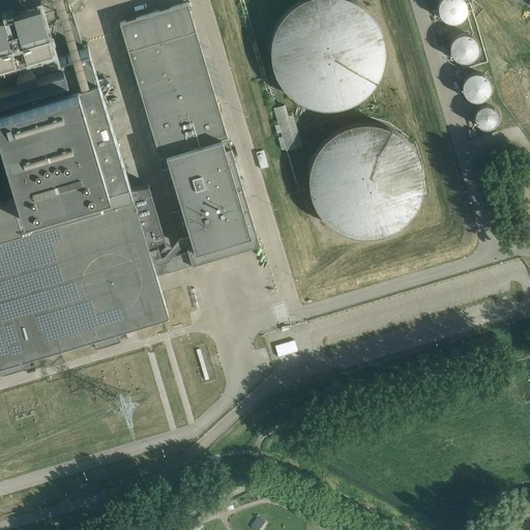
[(0,24),(2,29),(66,11),(62,0),(10,0),(0,3),(0,24)]
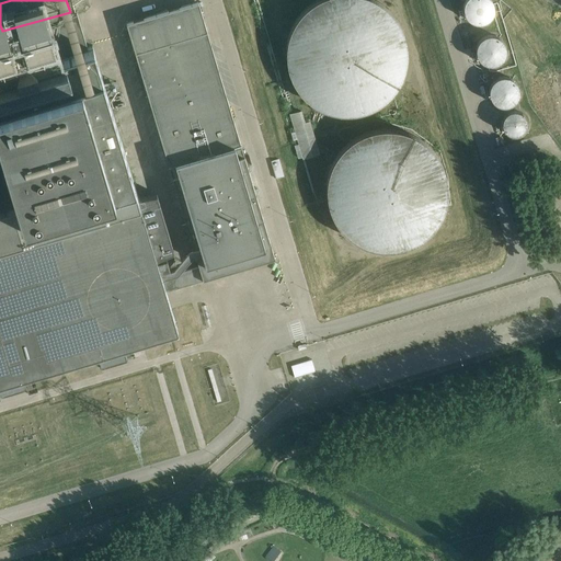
[(405,64),(407,53),(405,41),(402,30),(397,20),(390,11),(381,3),(376,0),(315,0),(306,7),(298,15),(292,25),(287,35),(286,47),(286,58),(288,69),(292,80),(298,90),(306,99),(316,105),(327,110),(338,113),(348,113),(361,112),(371,107),(381,102),(390,94),(397,86),(402,75),(405,64)]
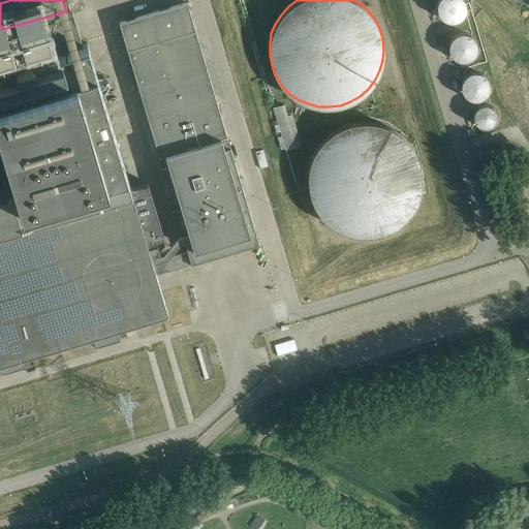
[(465,10),(465,8),(465,5),(464,2),(463,0),(462,0),(438,0),(437,2),(437,5),(436,7),(436,10),(437,13),(438,16),(439,18),(441,20),(444,22),(446,23),(449,23),(452,23),(455,23),(458,22),(460,20),(462,18),(463,16),(464,13),(465,10)]
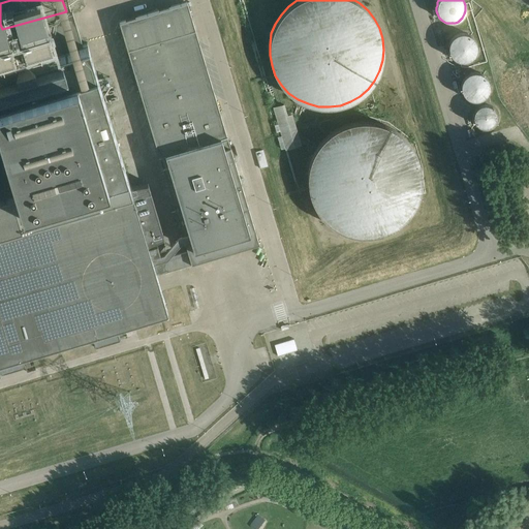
[(187,1),(119,22),(127,49),(128,52),(130,58),(126,59),(135,90),(139,89),(176,211),(172,212),(178,235),(182,232),(187,251),(158,259),(157,252),(166,250),(163,240),(148,245),(147,242),(130,185),(90,53),(87,42),(83,43),(72,10),(0,31),(0,377),(0,375),(0,373),(1,373),(2,374),(13,371),(24,368),(23,367),(25,366),(27,371),(36,368),(31,351),(39,349),(91,334),(95,346),(105,343),(121,339),(120,337),(127,335),(124,324),(134,321),(167,312),(160,285),(156,275),(162,273),(259,244),(234,157),(230,146),(227,135),(198,39),(195,29),(187,1)]
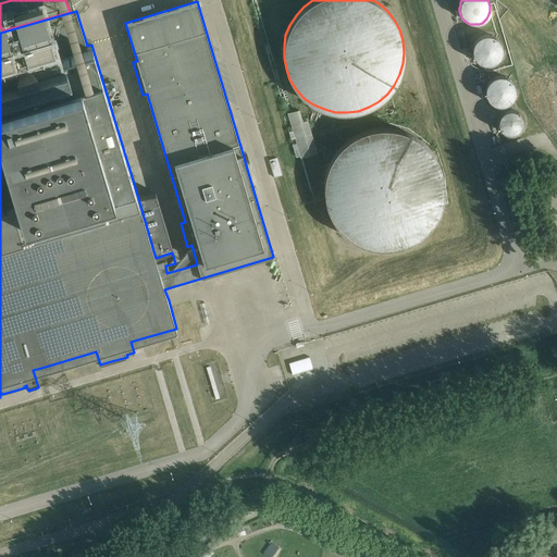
[(503,52),(503,49),(502,46),(502,44),(499,40),(498,38),(495,37),(493,36),(491,35),(487,34),(484,35),(482,35),(479,37),(477,38),(474,40),(473,44),(472,46),(472,49),(472,51),(472,54),(473,57),(475,60),(478,61),(480,63),(483,64),(485,64),(489,65),(492,64),(494,63),(496,62),(498,60),(500,58),(502,54),(503,52)]
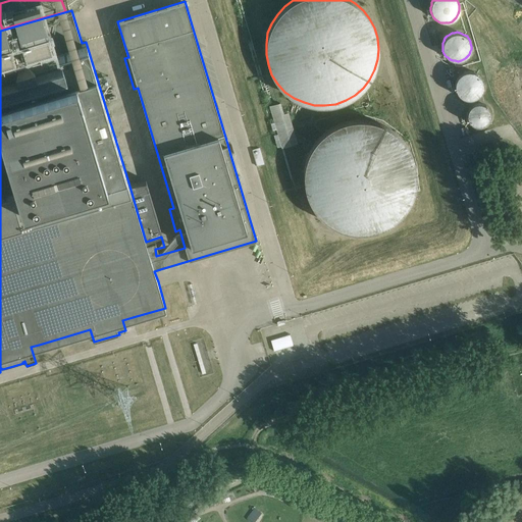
[(482,89),(483,87),(482,84),(481,81),(480,79),(478,76),(476,74),(474,73),(471,72),(469,72),(466,72),(463,73),(461,74),(459,76),(457,79),(456,81),(455,84),(454,86),(454,89),(455,92),(456,94),(458,96),(460,98),(462,100),(464,101),(467,101),(470,101),(472,101),(475,100),(477,98),(479,96),(481,94),(482,92),(482,89)]
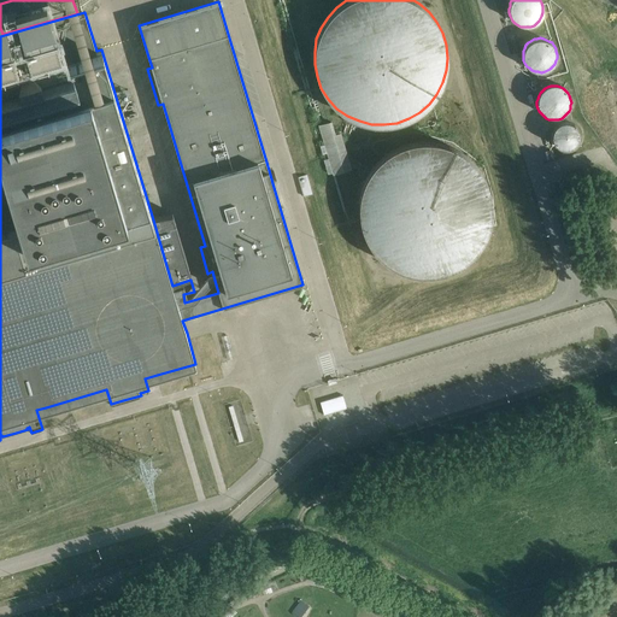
[(330,121),(319,124),(325,144),(321,145),(323,153),(328,152),(329,157),(324,159),(329,172),(334,171),(334,174),(351,169),(341,131),(334,134),(330,121)]
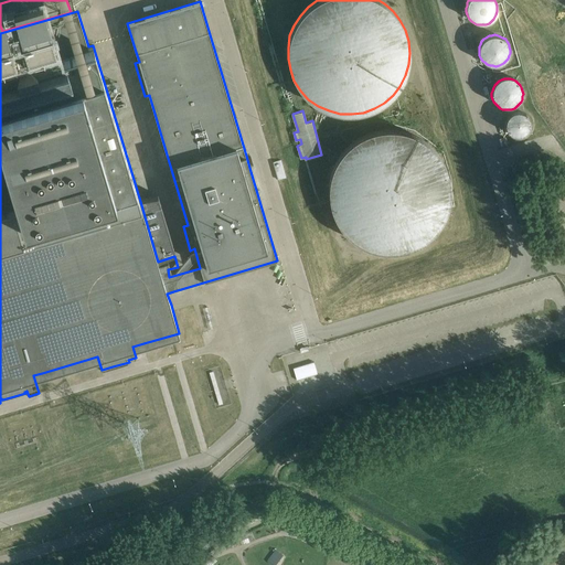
[(533,128),(533,126),(532,124),(532,121),(531,119),(529,117),(526,116),(525,115),(522,114),(520,114),(518,114),(515,115),(513,116),(511,117),(510,119),(509,121),(508,124),(508,126),(508,128),(508,130),(509,132),(510,135),(512,136),(514,138),(516,139),(519,139),(521,139),(523,139),(525,138),(528,137),(530,135),(531,132),(532,130),(533,128)]
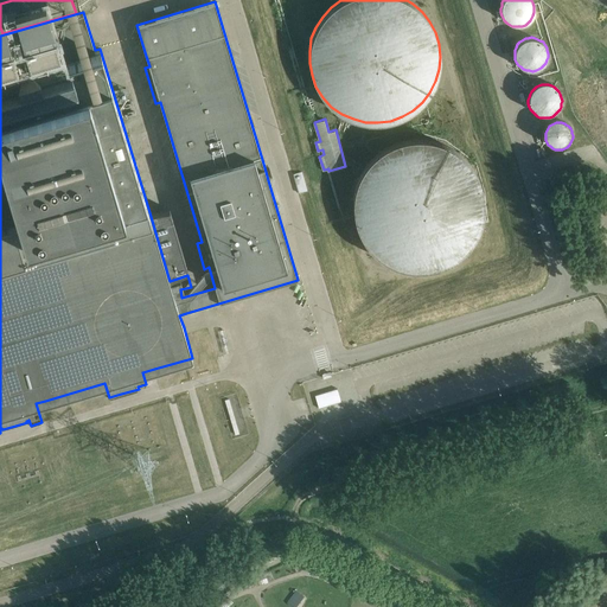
[(484,219),(485,208),(484,195),(480,183),(475,172),(467,163),(458,154),(447,148),(435,144),(422,142),(410,142),(398,146),(387,151),(377,158),(368,167),(362,178),(357,189),(355,202),(355,213),(357,227),(362,237),(368,248),(377,257),(387,264),(398,269),(410,273),(423,273),(435,272),(447,267),(458,261),(467,253),(475,243),(480,231),(484,219)]
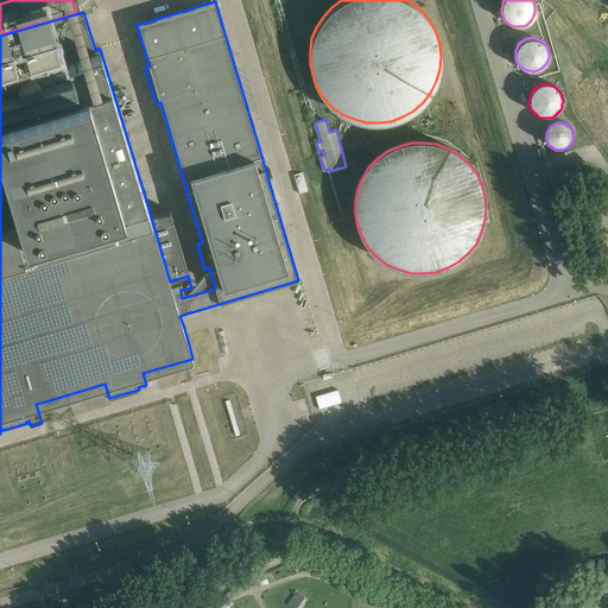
[(339,388),(316,396),(323,420),(346,413),(339,388)]
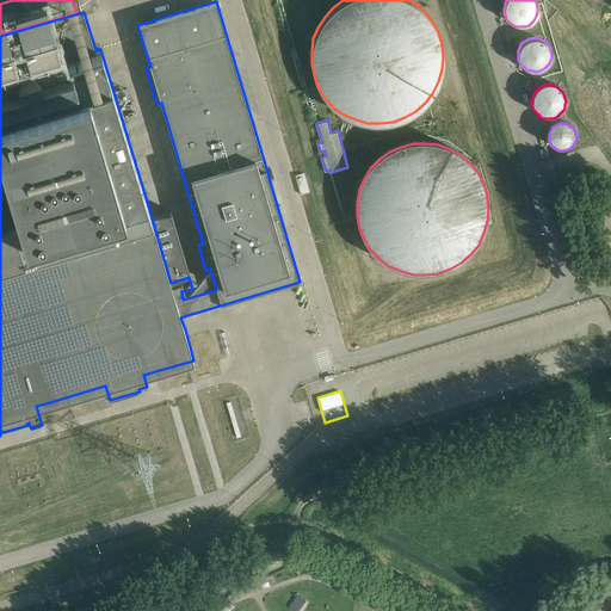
[(289,606),(295,610),(296,610),(306,599),(298,593),(289,606)]
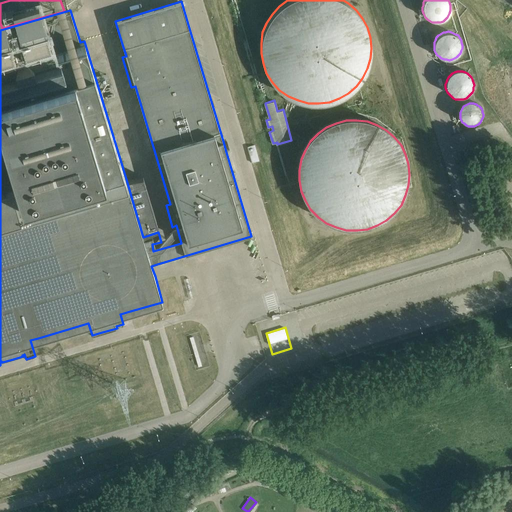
All buildings are outlined.
